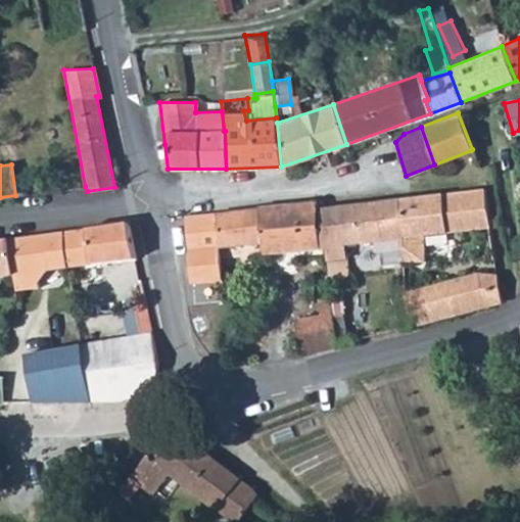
[(483,188),(397,199),(402,236),(400,258),(422,259),(421,234),(487,226),(483,188)]
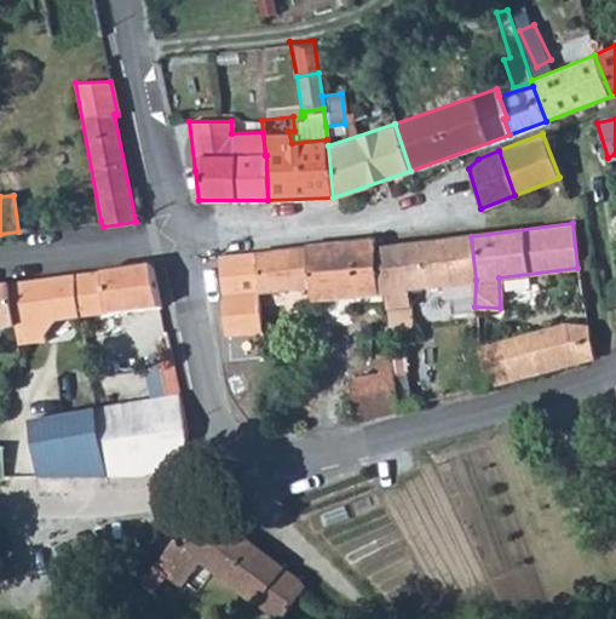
[(424,240),(373,246),(375,267),(379,267),(386,334),(408,333),(406,288),(424,286),(476,280),(471,236),(424,240)]
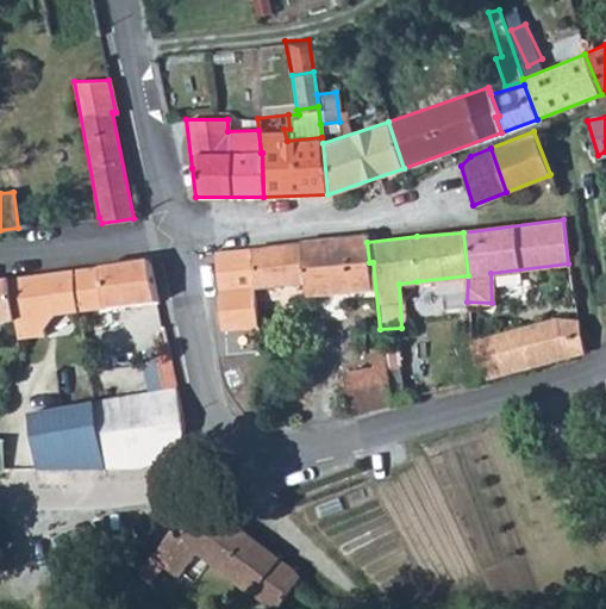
[(297,241),(248,247),(251,286),(251,289),(275,285),(303,283),(304,296),(372,289),(369,262),(367,242),(366,235),(297,241)]
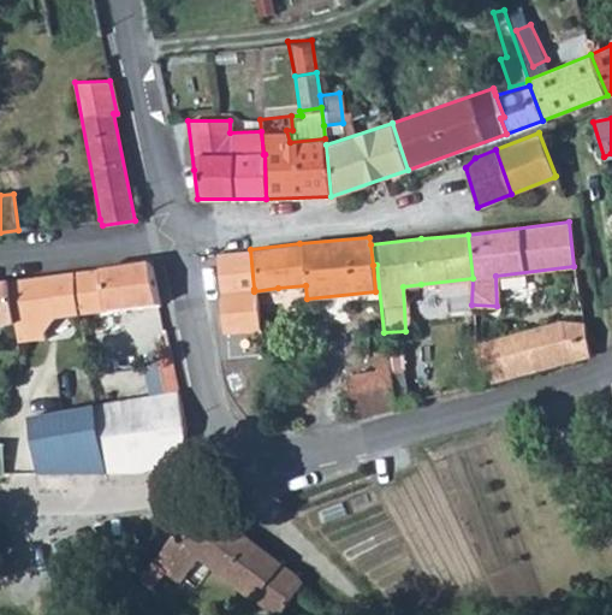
[(250,249),(214,255),(218,291),(254,289),(250,249)]
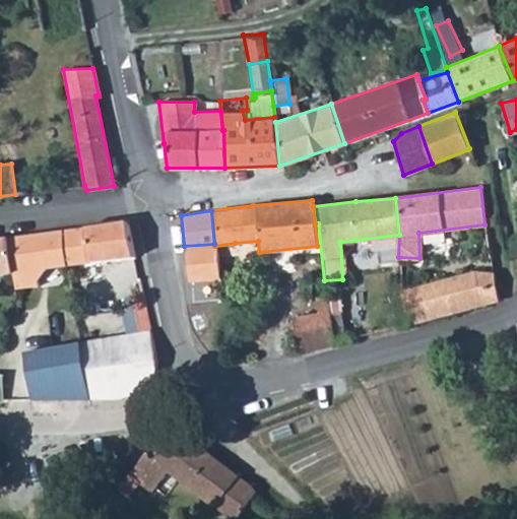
[(124,220),(59,230),(64,264),(132,256),(124,220)]
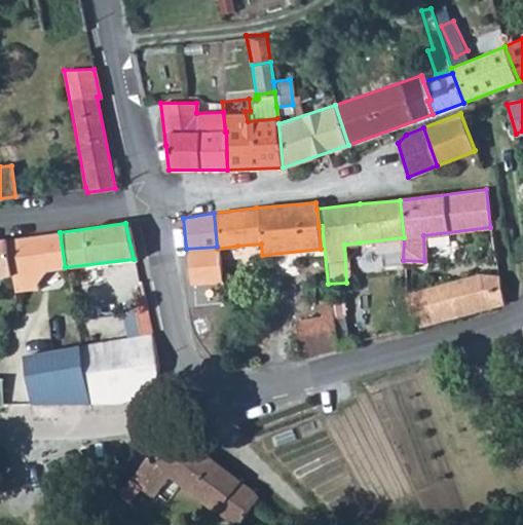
[(60,232),(6,239),(10,274),(12,291),(35,288),(35,283),(44,270),(65,267),(60,232)]
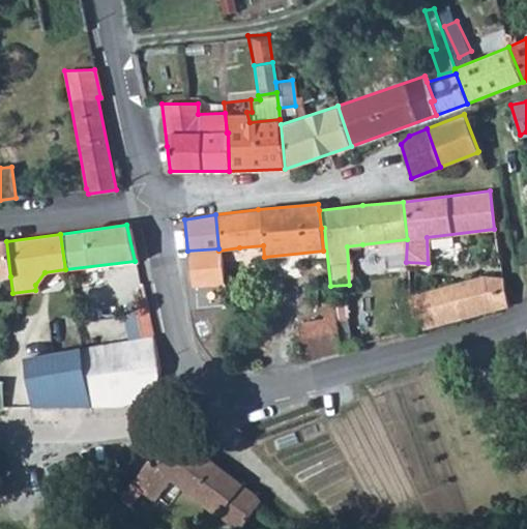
[(407,239),(362,244),(363,256),(407,251),(407,239)]
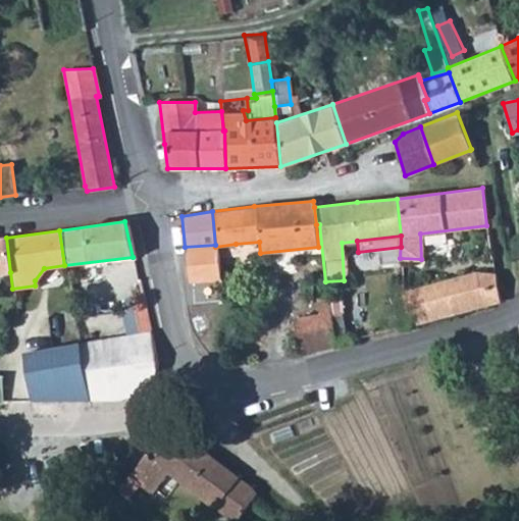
[(6,238),(0,239),(0,273),(10,272),(6,238)]
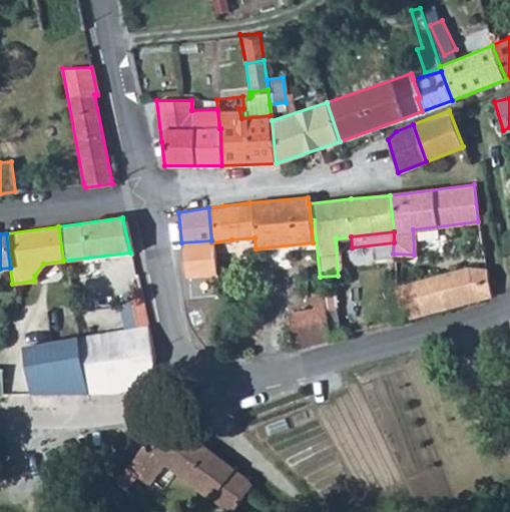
[(462,267),(395,286),(401,318),(490,294),(484,268),(462,267)]
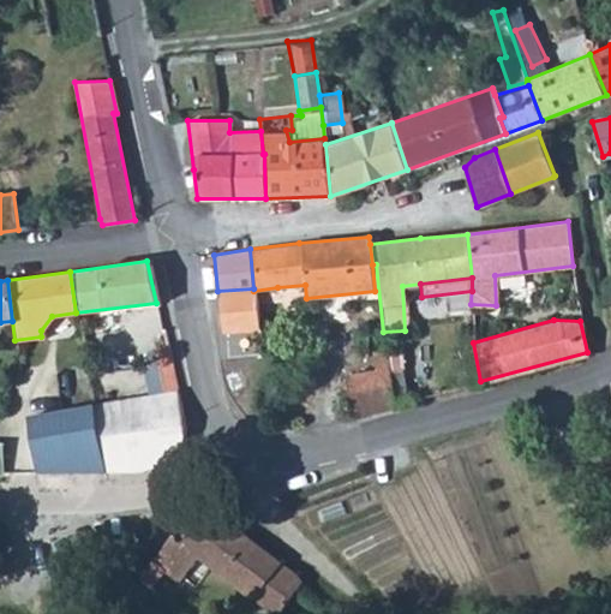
[(165,341),(142,352),(144,365),(168,361),(165,341)]
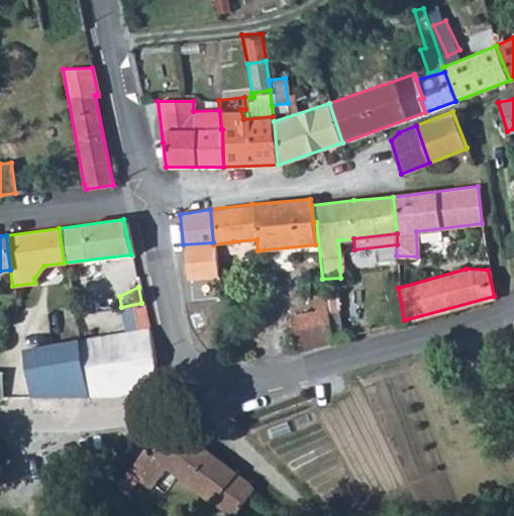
[(121,330),(76,338),(85,394),(116,395),(129,392),(135,389),(142,385),(147,380),(152,372),(153,369),(155,364),(152,352),(141,303),(121,307),(118,308),(121,330)]
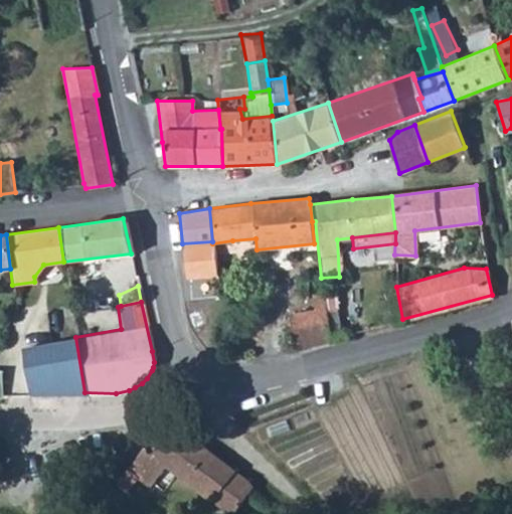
[(324,306),(289,314),(292,347),(292,349),(329,338),(325,309),(324,306)]
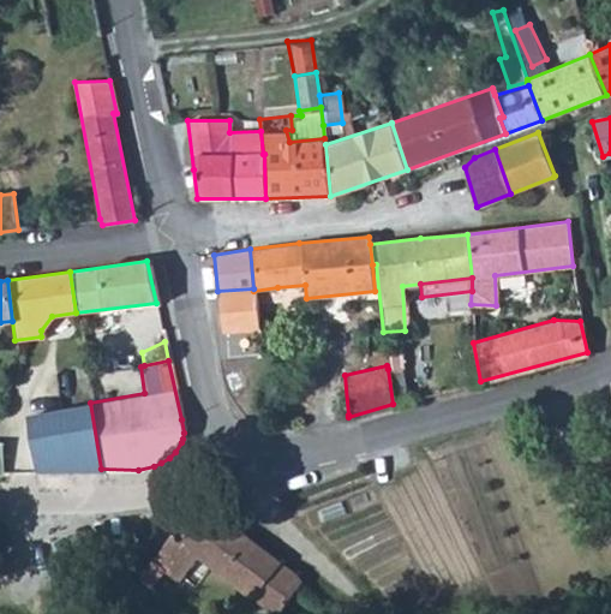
[(399,367),(388,369),(393,404),(405,400),(399,367)]
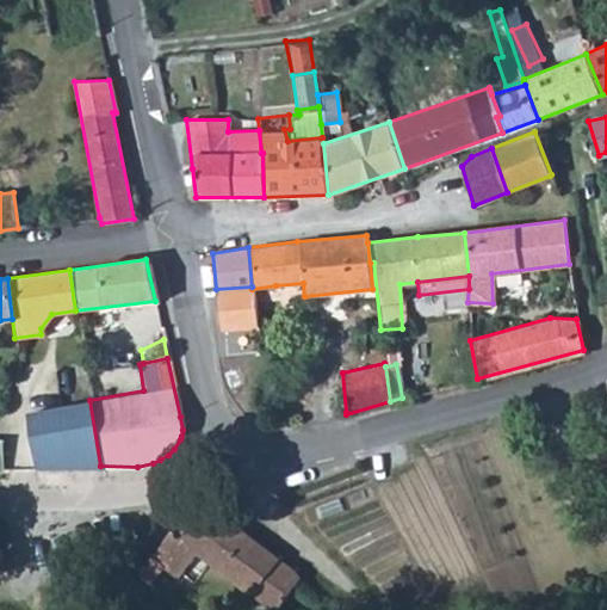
[(42,408),(25,412),(32,466),(33,467),(100,466),(90,400),(42,408)]
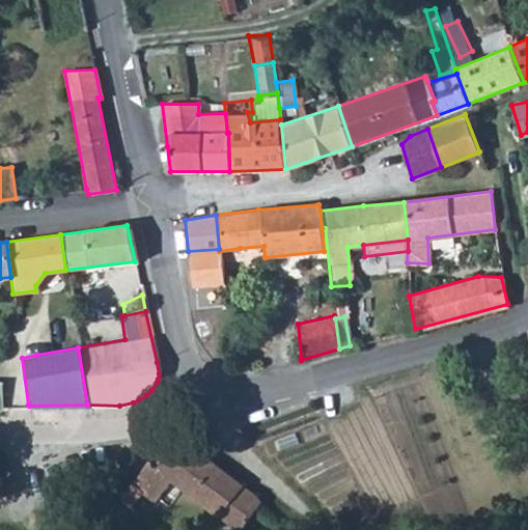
[(0,405),(28,405),(22,358),(0,356),(0,405)]
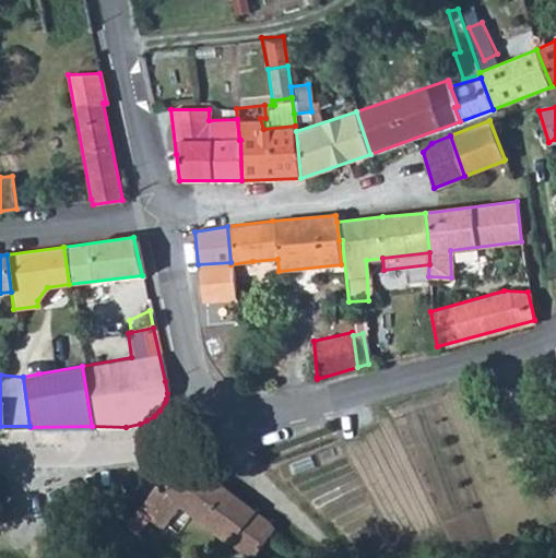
[(158,482),(137,508),(146,515),(161,526),(180,505),(250,557),(256,557),(276,531),(189,460),(166,487),(158,482)]
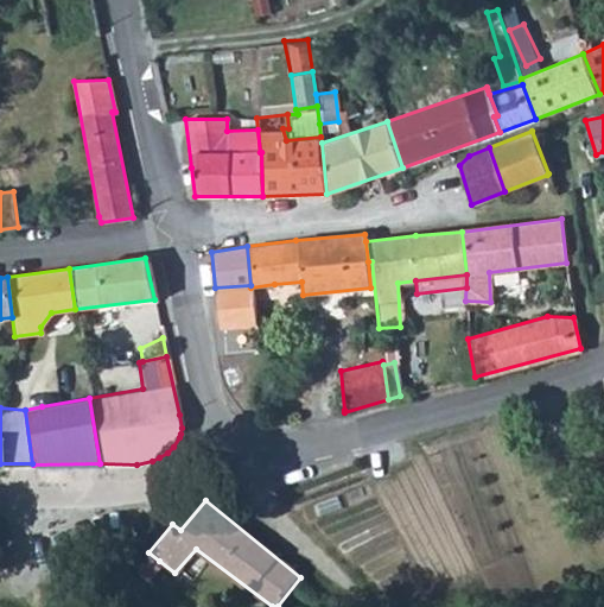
[(148,552),(134,570),(144,579),(159,561),(148,552)]
